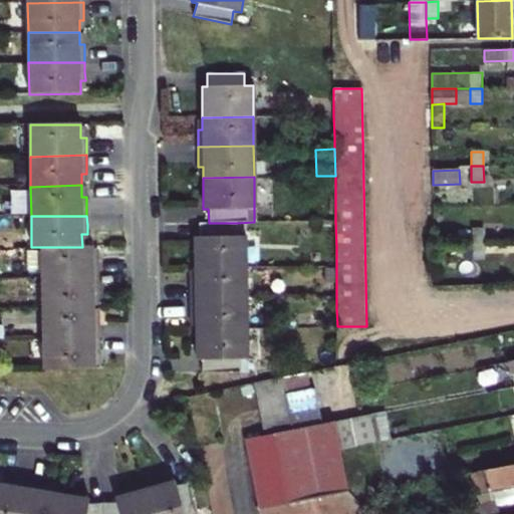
[(336,247),(335,221),(314,222),(314,247),(336,247)]
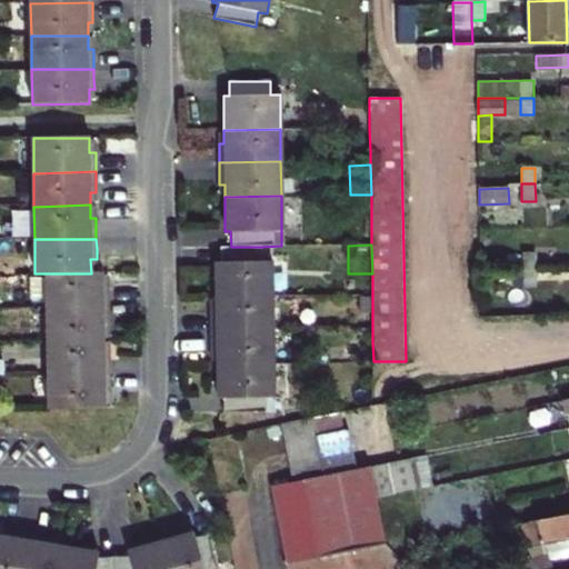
[(217,297),(272,296),(272,262),(262,262),(262,247),(231,247),(222,247),(222,262),(217,262),(217,280),(217,297)]
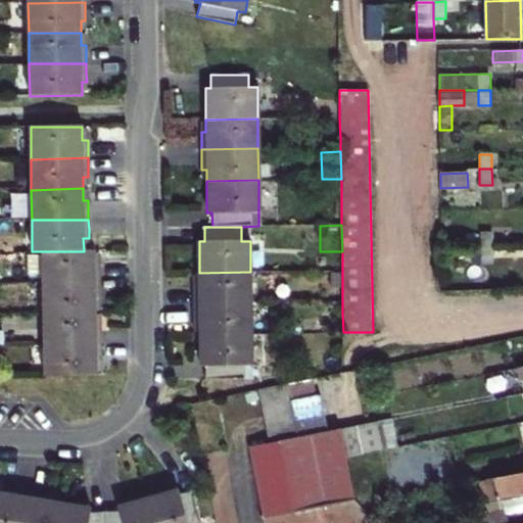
[(480,248),(492,248),(492,232),(479,232),(480,248)]
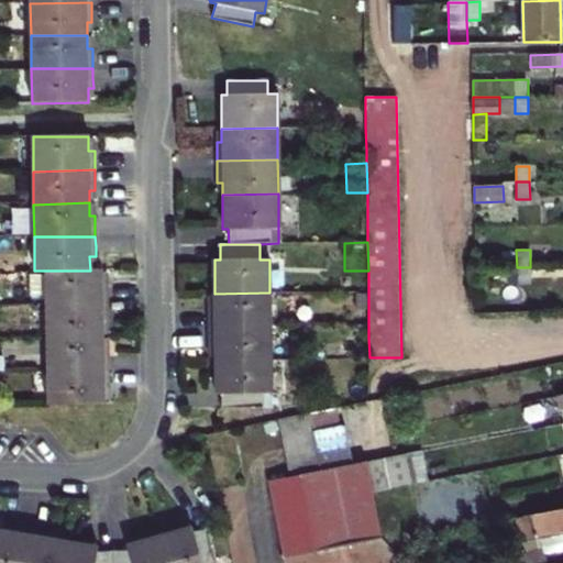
[(530,267),(517,267),(517,284),(530,284),(530,267)]
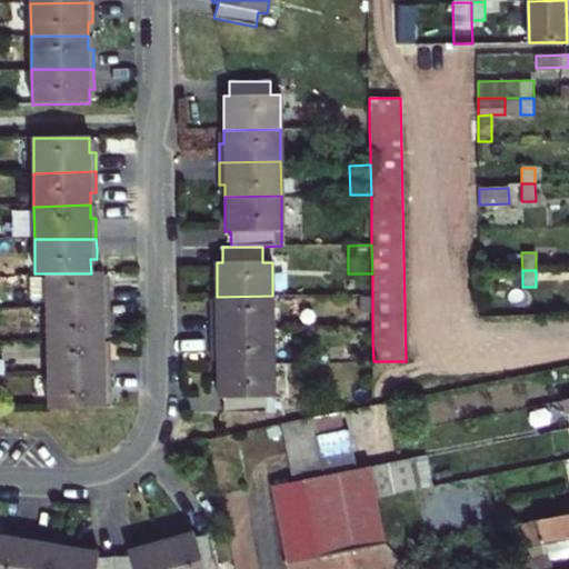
[(91,273),(47,273),(48,309),(108,307),(108,298),(108,288),(103,288),(103,273),(91,273)]
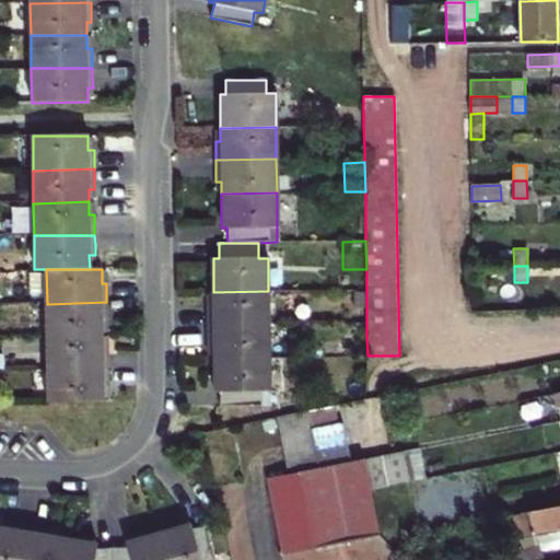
[(269,324),(268,291),(213,292),(213,305),(208,305),(209,315),(209,325),(269,324)]
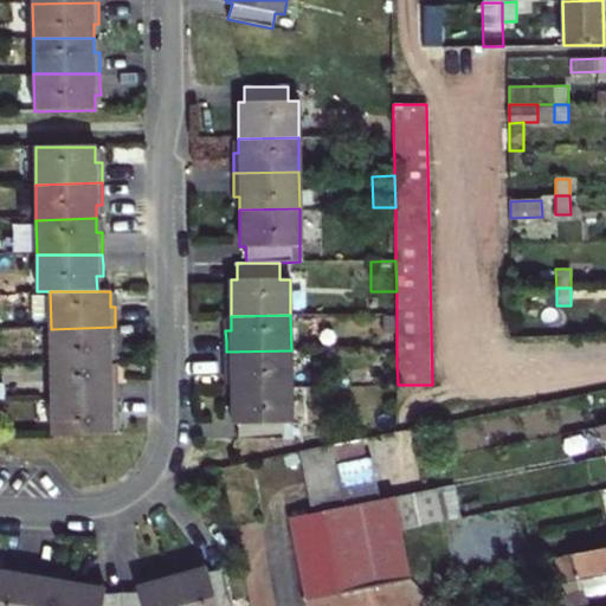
[(545,321),(513,322),(513,335),(546,334),(545,321)]
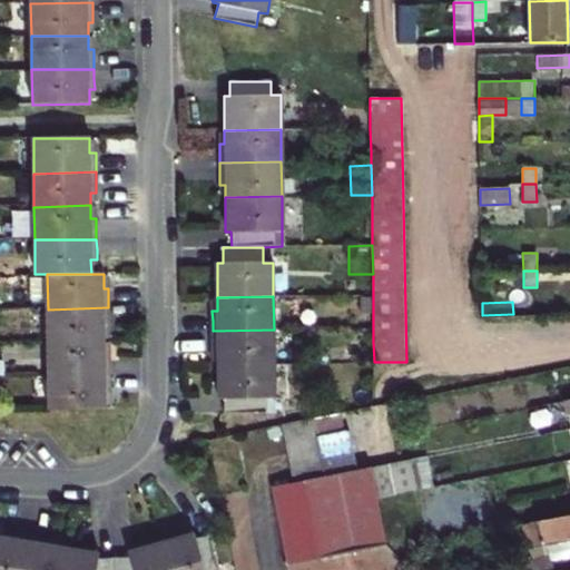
[(108,307),(48,310),(48,343),(105,342),(104,328),(108,328),(108,318),(108,307)]
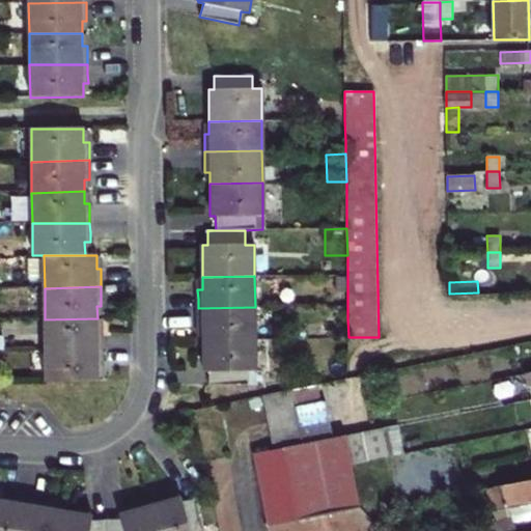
[(255,338),(255,307),(198,308),(198,317),(198,327),(202,327),(203,339),(255,338)]
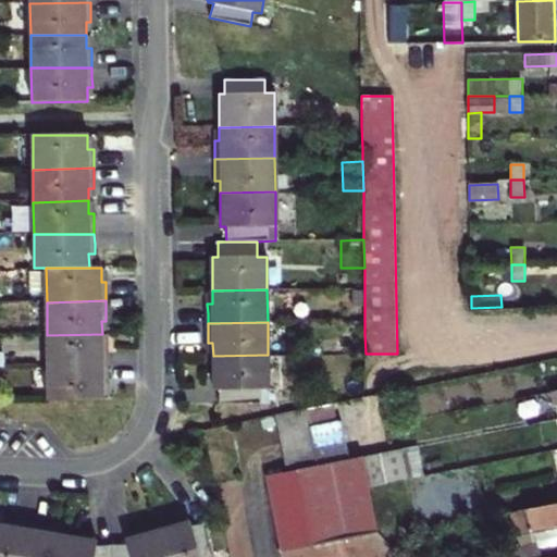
[(102,334),(47,335),(47,368),(107,367),(107,356),(107,346),(102,346),(102,334)]
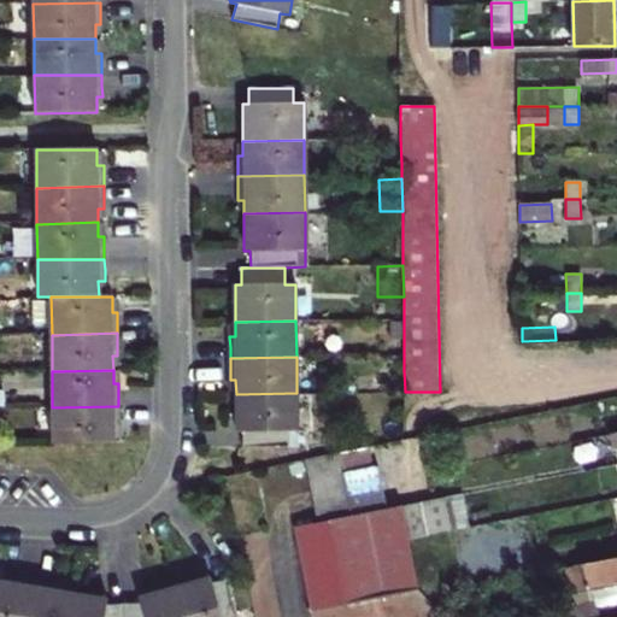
[(297,393),(236,394),(236,412),(236,432),(242,432),(242,448),(287,448),(287,430),(297,430),(297,393)]
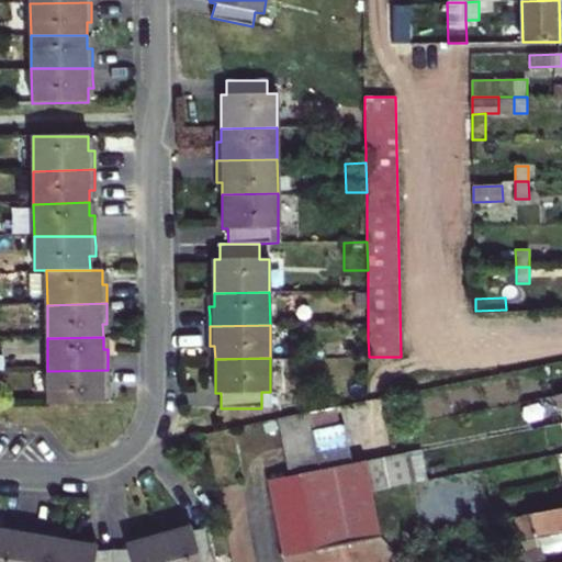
[(47,405),(103,404),(103,390),(108,390),(108,380),(108,370),(47,371),(47,405)]
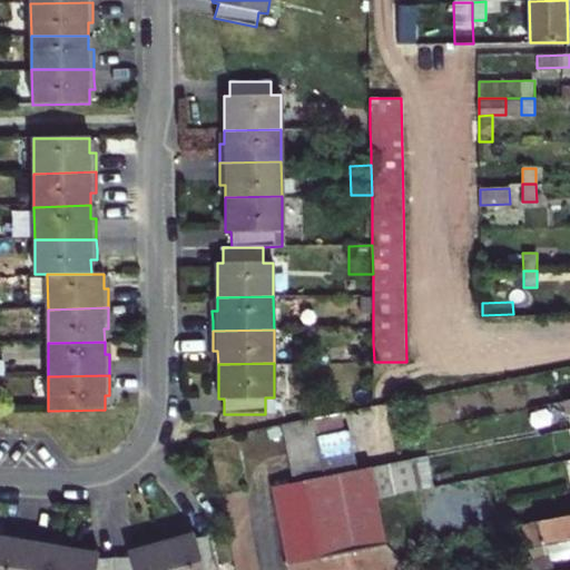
[(274,414),(274,397),(265,397),(265,414),(274,414)]
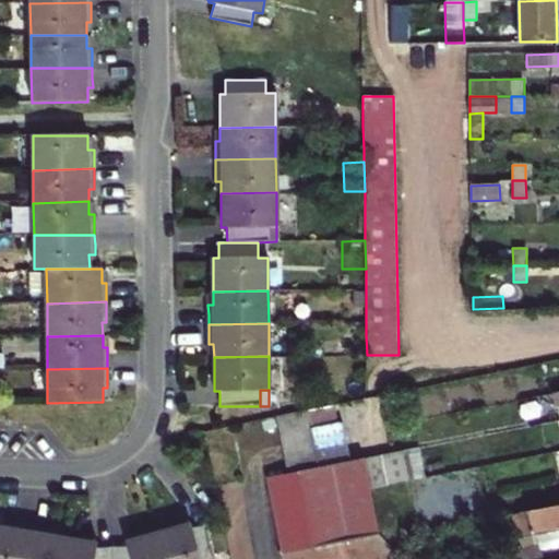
[(333,404),(308,409),(319,468),(351,462),(343,423),(337,424),(333,404)]
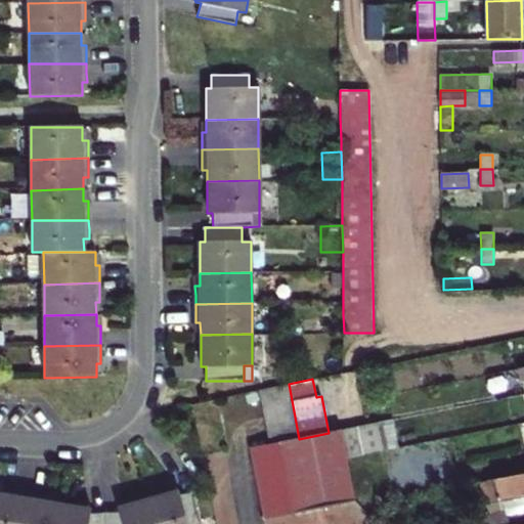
[(289,384),(263,389),(274,443),(299,439),(289,384)]
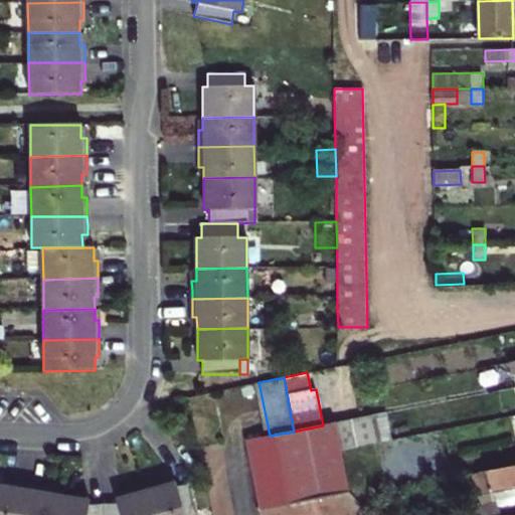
[(391,442),(385,413),(372,415),(377,445),(391,442)]
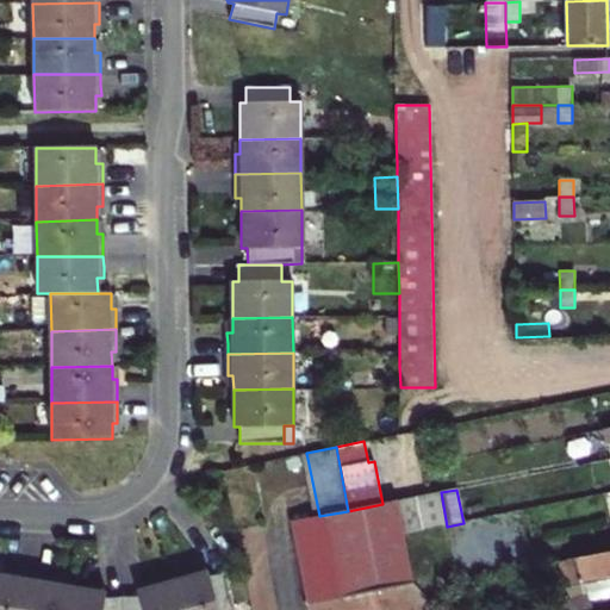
[(447,527),(441,492),(419,497),(425,531),(447,527)]
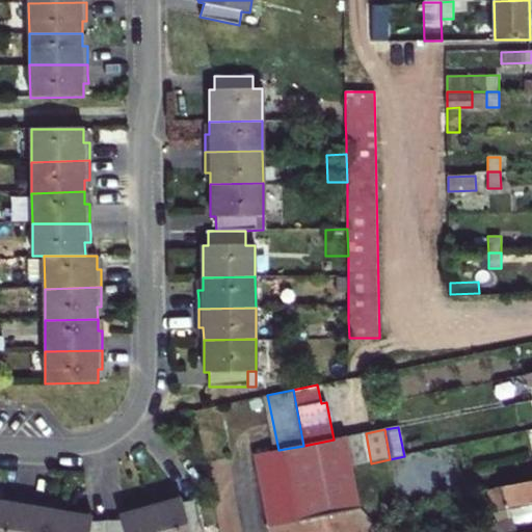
[(366,433),(349,437),(355,466),(371,463),(366,433)]
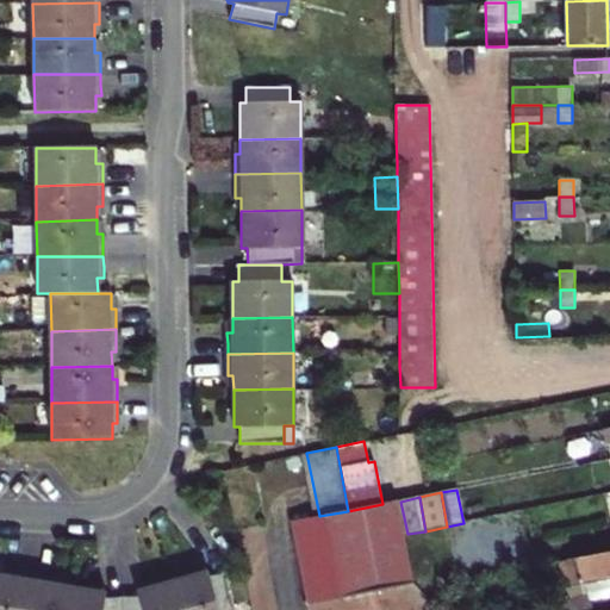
[(408,534),(400,502),(383,504),(348,511),(319,516),(290,523),(306,605),(417,584),(408,534)]
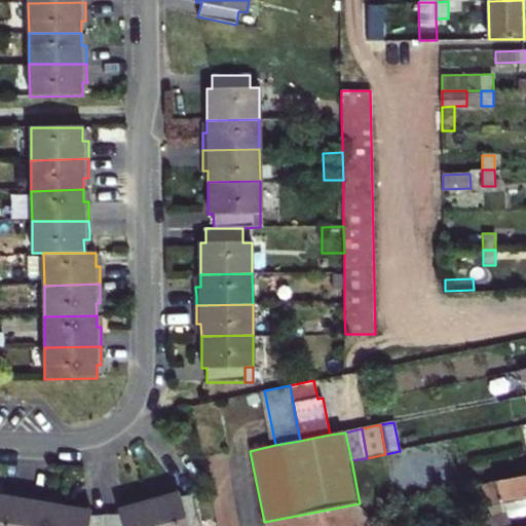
[(490,525),(525,525),(525,476),(499,482),(488,484),(489,489),(484,490),(487,508),(525,500),(525,514),(490,522),(490,525)]
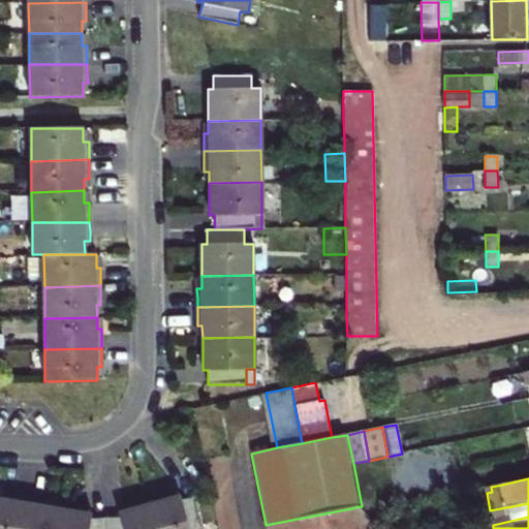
[(0,497),(0,528),(24,528),(29,498),(23,497),(16,495),(14,500),(0,497)]
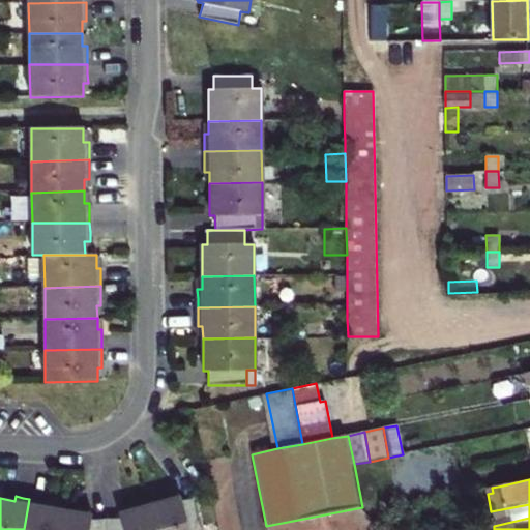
[(165,500),(149,504),(156,529),(204,529),(196,499),(182,502),(180,496),(165,500)]
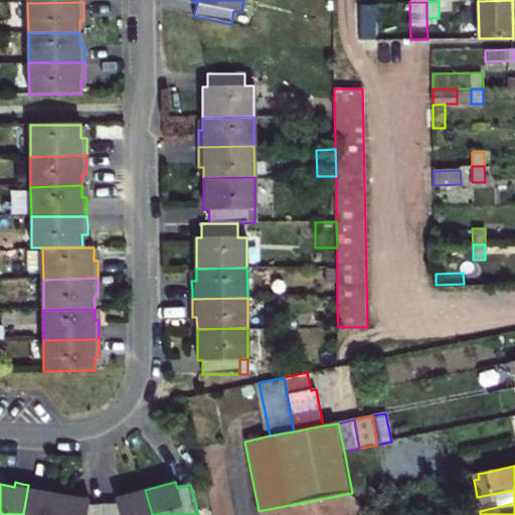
[(23,514),(53,514),(57,494),(42,492),(43,488),(36,487),(28,485),(23,514)]
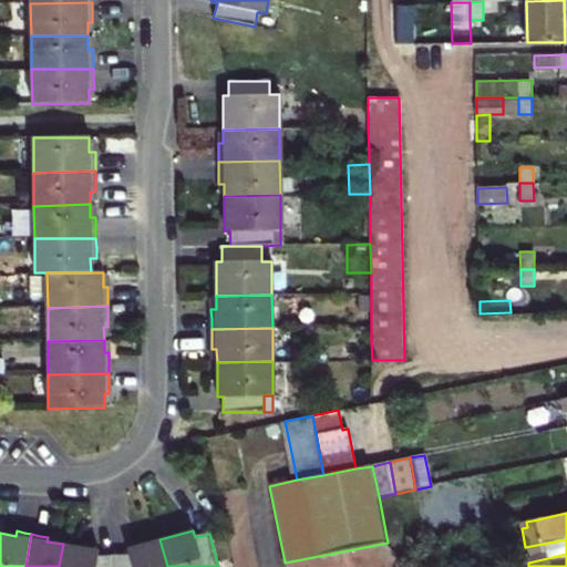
[(167,566),(160,539),(143,545),(126,549),(129,555),(114,555),(114,566),(167,566)]
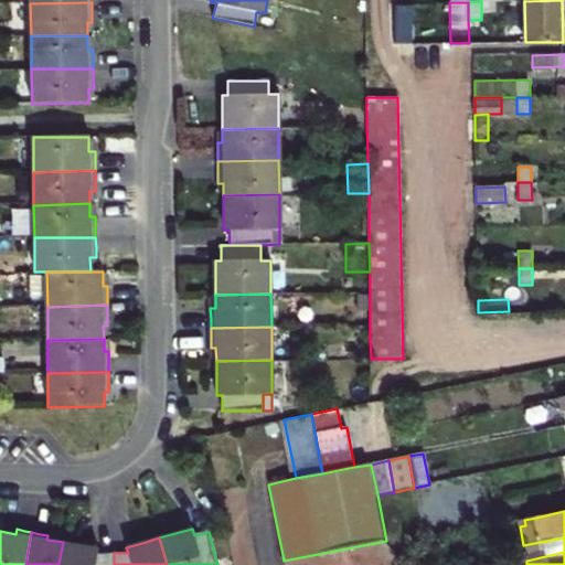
[(63,542),(59,564),(114,564),(114,553),(97,554),(99,550),(82,545),(63,542)]
